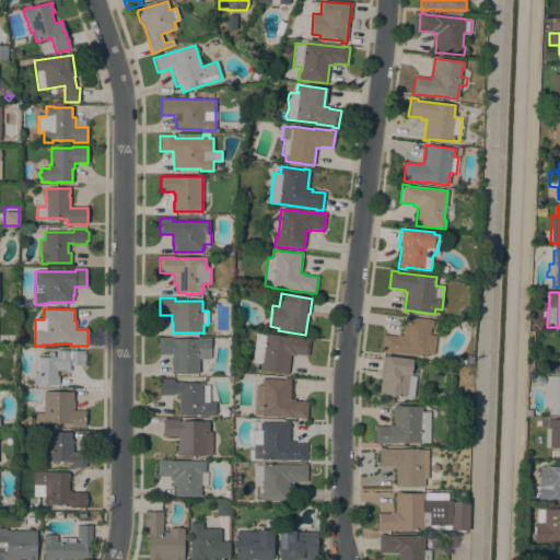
[(387,352),(387,353),(382,352),(384,335),(397,337),(397,335),(403,336),(405,315),(411,316),(411,317),(433,321),(432,328),(430,328),(430,335),(436,336),(434,354),(427,354),(427,358),(387,352)]
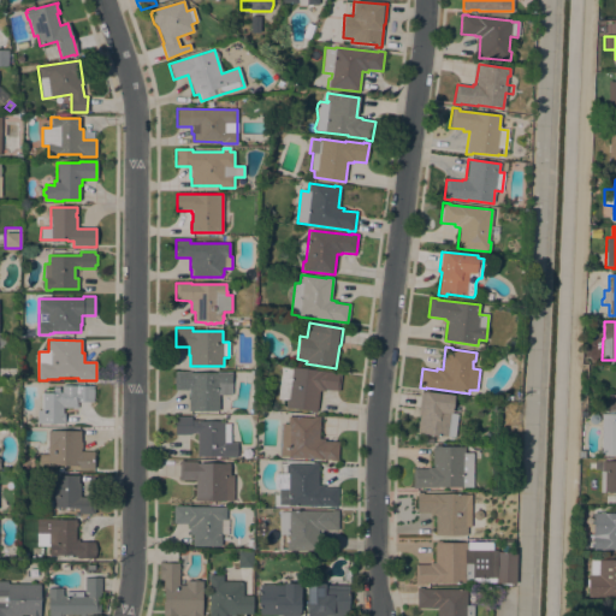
[(291,368),(291,367),(341,373),(339,391),(325,390),(325,392),(319,391),(317,413),(311,413),(311,410),(285,408),(286,401),(278,400),(282,367),(291,368)]
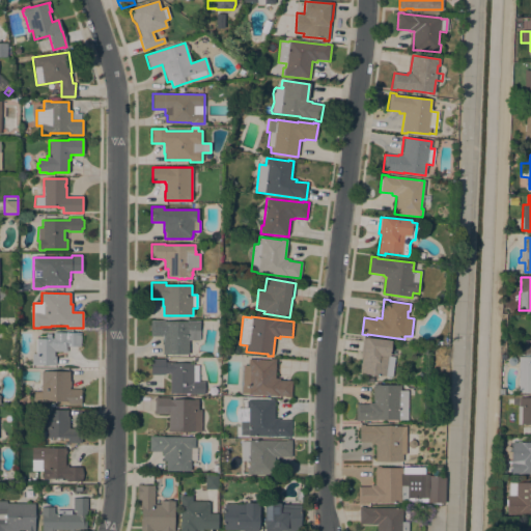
[(199,322),(199,340),(189,340),(189,355),(186,355),(186,356),(177,356),(177,355),(171,355),(171,356),(166,356),(166,355),(163,354),(163,336),(150,336),(150,320),(199,322)]
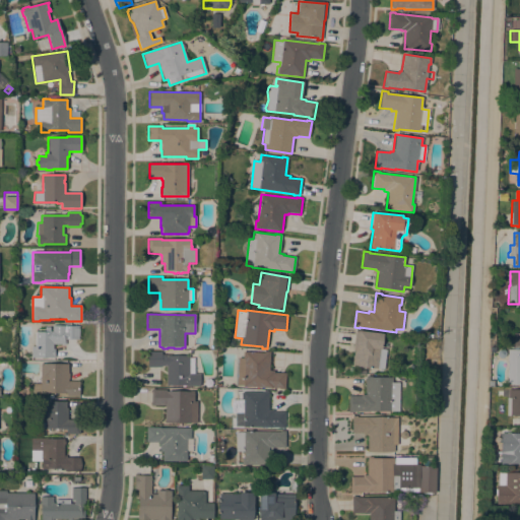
[(78,339),(66,339),(66,344),(53,344),(53,348),(55,349),(55,358),(31,358),(31,346),(36,346),(36,332),(45,332),(45,327),(50,327),(50,331),(52,331),(52,326),(79,326),(78,339)]
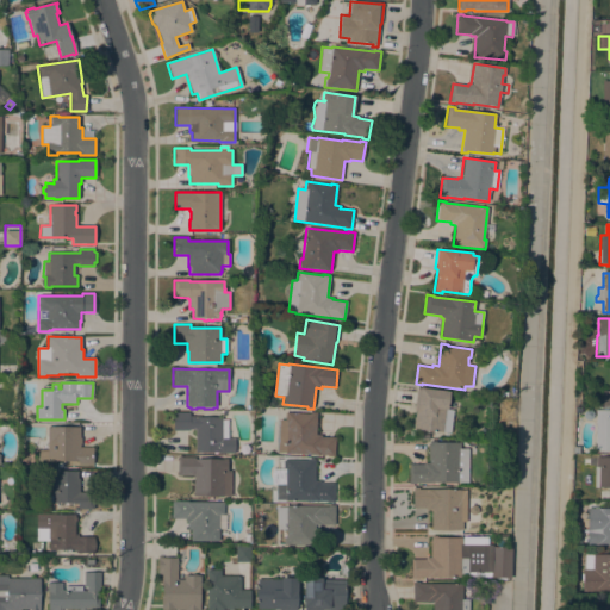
[(449,392),(447,410),(454,410),(450,434),(421,429),(421,431),(414,430),(417,408),(414,406),(417,387),(449,392)]
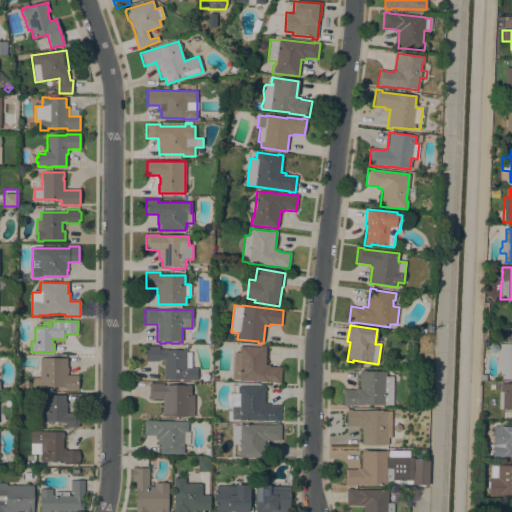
[(511,339),(511,327),(500,327),(499,339),(511,339)]
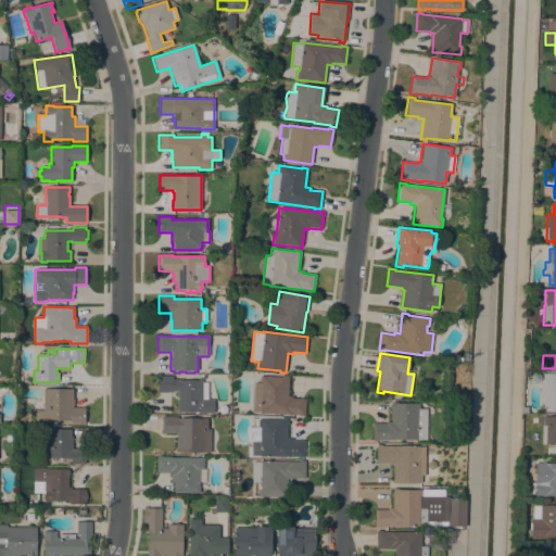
[(555,374),(555,412),(542,412),(542,374),(555,374)]
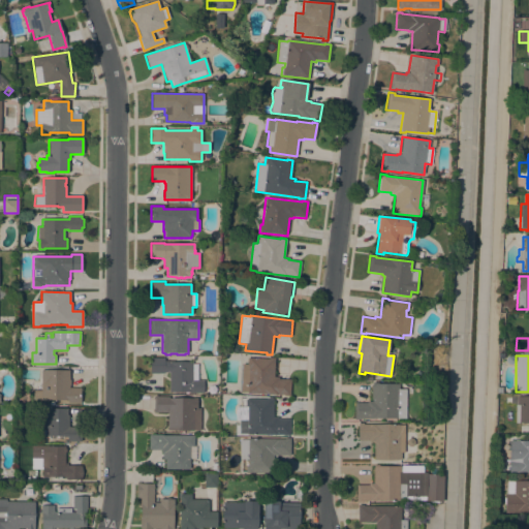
[(164,372),(164,374),(151,373),(151,358),(164,358),(164,361),(174,361),(174,362),(192,362),(192,364),(197,364),(197,380),(204,380),(204,393),(189,393),(189,392),(169,392),(169,372),(164,372)]
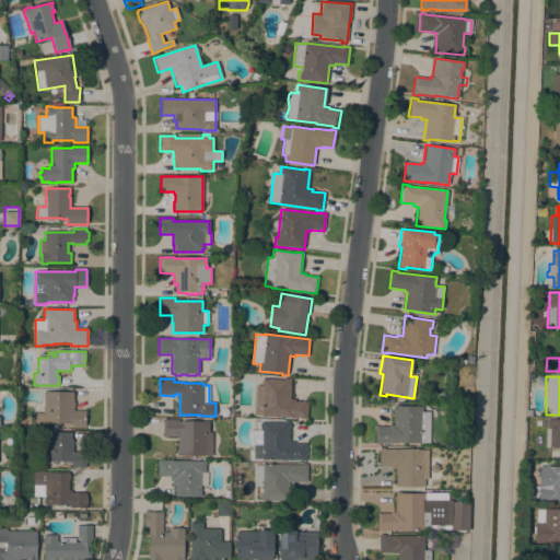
[(261,386),(261,378),(284,380),(284,378),(291,378),(290,399),(295,399),(294,401),(307,401),(306,419),(261,417),(261,416),(255,415),(257,385),(261,386)]
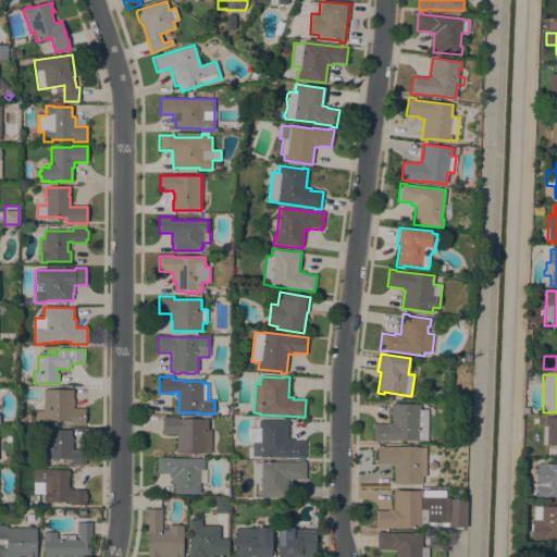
[(73,390),(73,399),(74,399),(74,406),(73,406),(73,408),(85,408),(85,424),(72,424),(72,421),(44,421),(44,420),(35,420),(35,411),(44,411),(44,390),(73,390)]
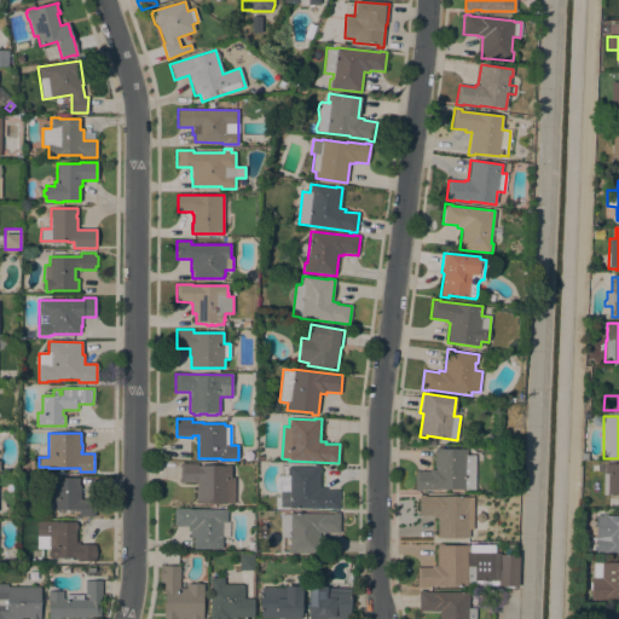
[(475,491),(422,490),(422,491),(415,491),(415,470),(429,472),(429,469),(434,469),(435,447),(443,447),(443,449),(467,450),(467,456),(475,456),(475,491)]
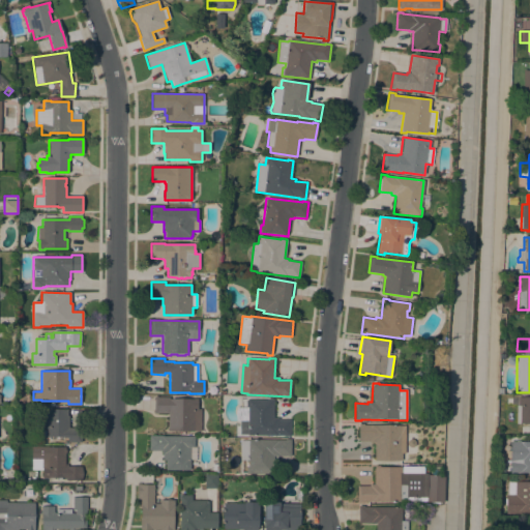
[(201,432),(168,431),(169,413),(154,413),(154,396),(157,396),(157,398),(169,398),(169,399),(193,400),(193,399),(198,399),(198,409),(201,409),(201,432)]
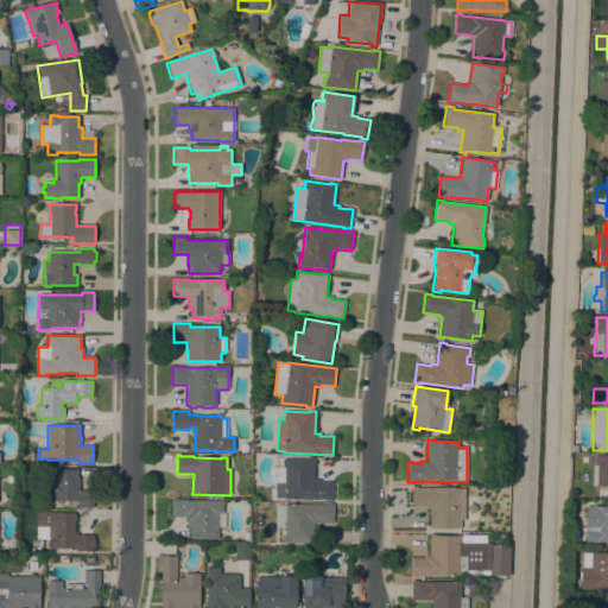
[(607,456),(607,486),(591,486),(591,466),(594,466),(594,456),(607,456)]
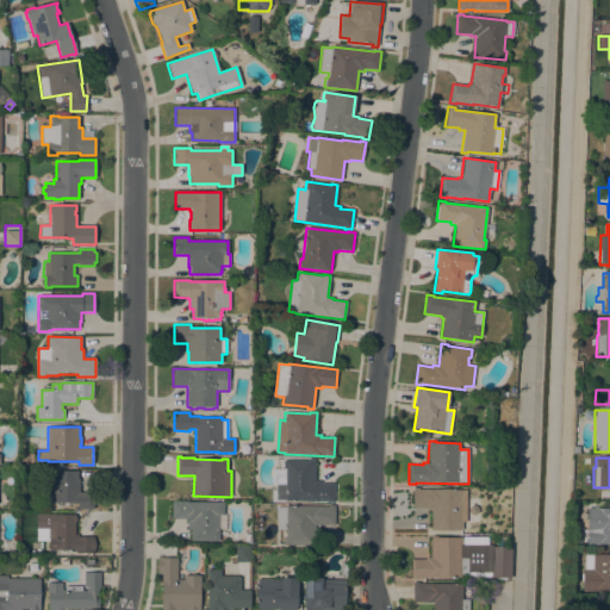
[(307,461),(307,460),(315,460),(315,481),(321,481),(321,484),(334,483),(334,502),(285,502),(285,500),(277,500),(277,485),(285,484),(285,468),(284,468),(284,461),(307,461)]
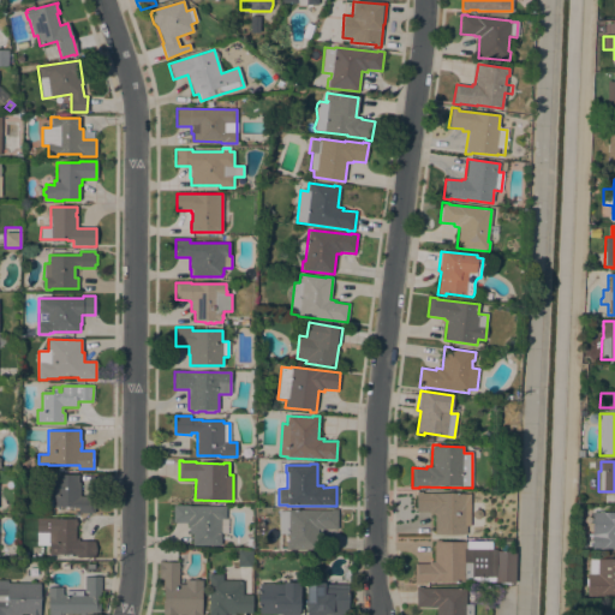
[(79,496),(95,497),(94,513),(78,513),(78,508),(73,508),(73,507),(46,507),(46,497),(43,497),(43,478),(47,478),(47,475),(52,475),(52,478),(53,478),(53,475),(78,475),(78,483),(79,483),(79,496)]
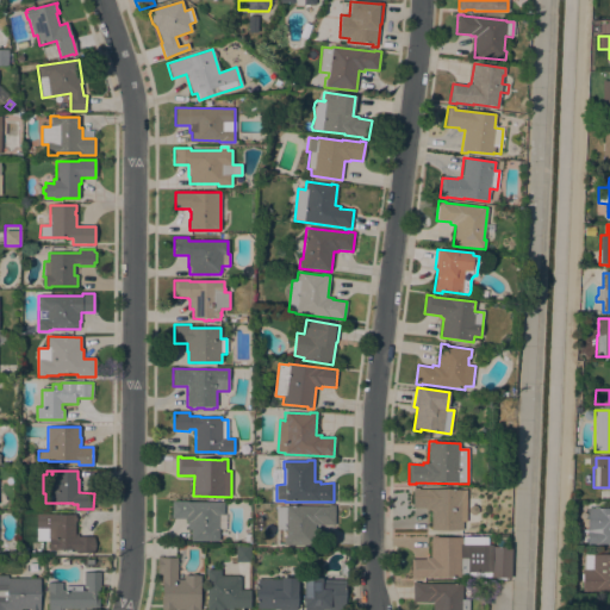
[(461,490),(461,506),(464,506),(464,512),(466,512),(465,522),(462,522),(462,530),(431,530),(431,509),(425,509),(425,508),(412,508),(414,487),(418,489),(461,490)]
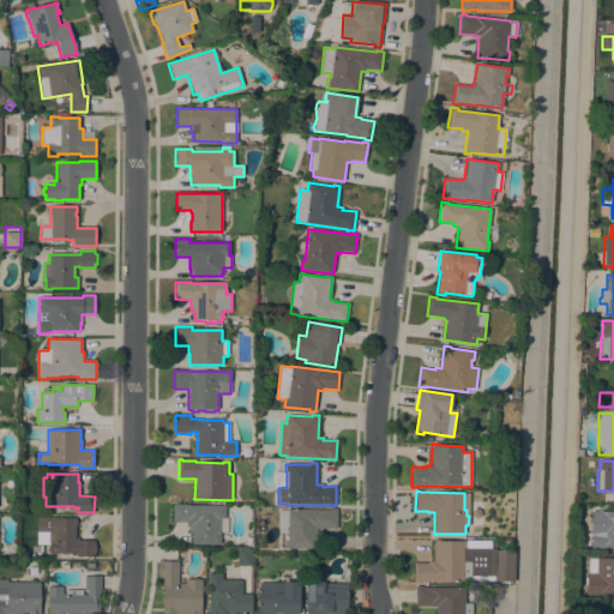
[(221,545),(192,545),(192,533),(188,533),(188,523),(173,522),(173,505),(190,505),(226,505),(224,518),(221,518),(221,534),(221,545)]
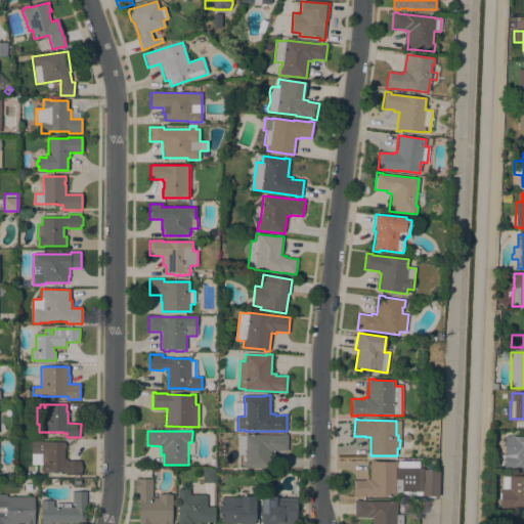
[(281,435),(281,434),(288,434),(288,451),(276,450),(276,453),(272,453),(272,469),(237,469),(237,436),(246,436),(246,435),(281,435)]
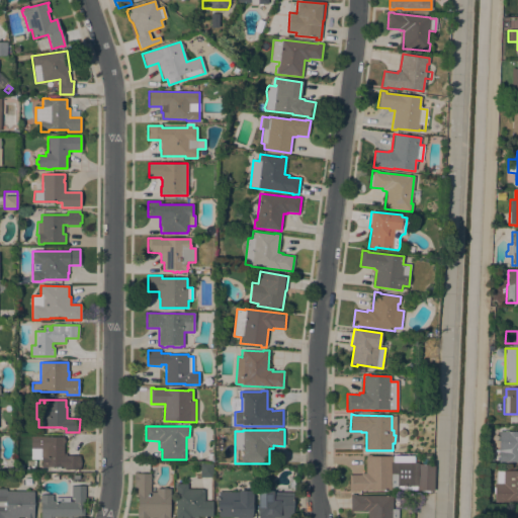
[(517,431),(517,461),(498,461),(499,431),(517,431)]
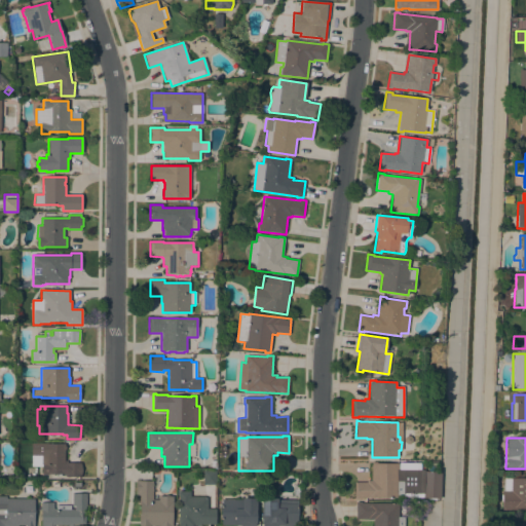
[(65,444),(65,461),(68,461),(68,463),(81,463),(81,478),(66,477),(66,475),(42,475),(42,444),(65,444)]
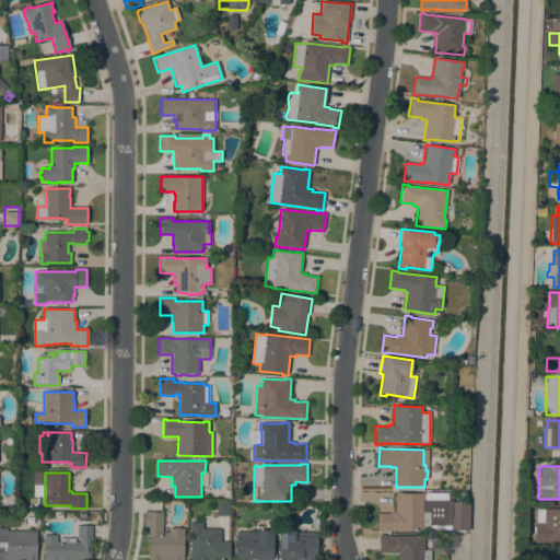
[(401,491),(401,493),(424,494),(424,501),(423,501),(422,510),(431,510),(431,529),(422,529),(422,532),(384,531),(384,532),(377,532),(377,513),(391,513),(391,512),(395,512),(396,491),(401,491)]
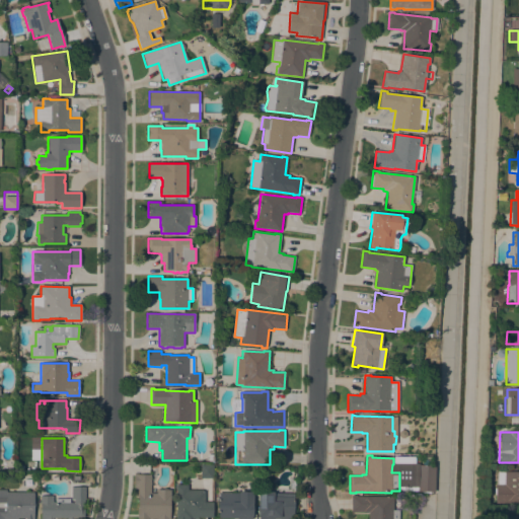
[(213,465),(213,478),(201,478),(201,464),(213,465)]
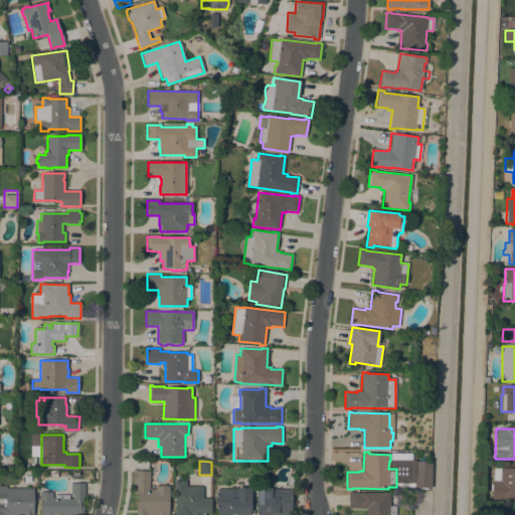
[(432,462),(431,488),(414,488),(415,462),(432,462)]
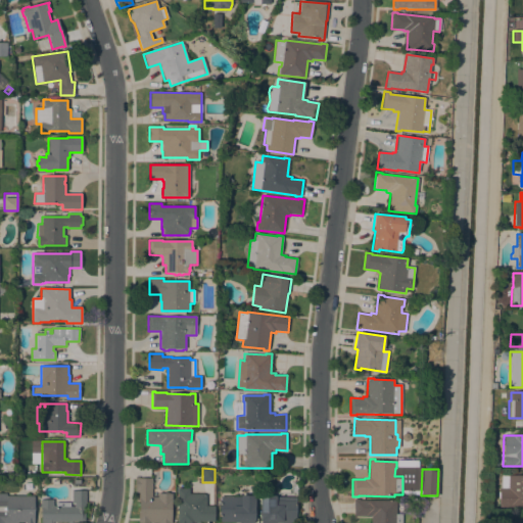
[(522,507),(498,507),(498,497),(497,497),(497,492),(498,492),(498,488),(501,488),(501,476),(508,476),(508,475),(522,475),(522,507)]
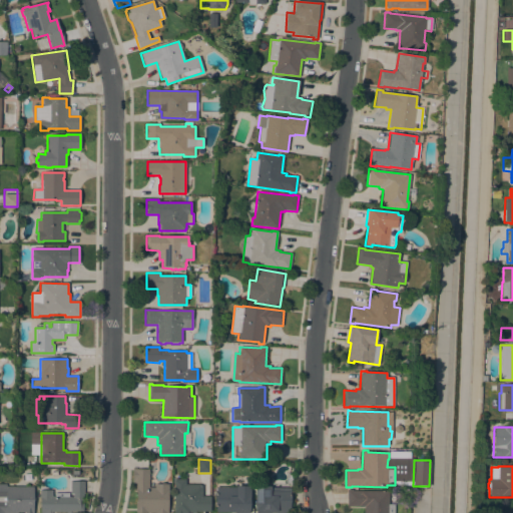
[(148,488),(154,488),(154,484),(168,484),(168,512),(136,512),(136,483),(132,483),(132,468),(137,468),(137,469),(149,469),(148,488)]
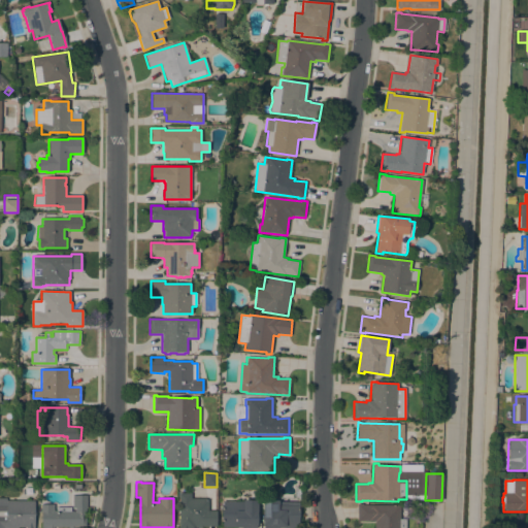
[(201,526),(201,527),(178,527),(179,493),(191,493),(191,498),(206,499),(208,500),(208,510),(217,510),(217,526),(201,526)]
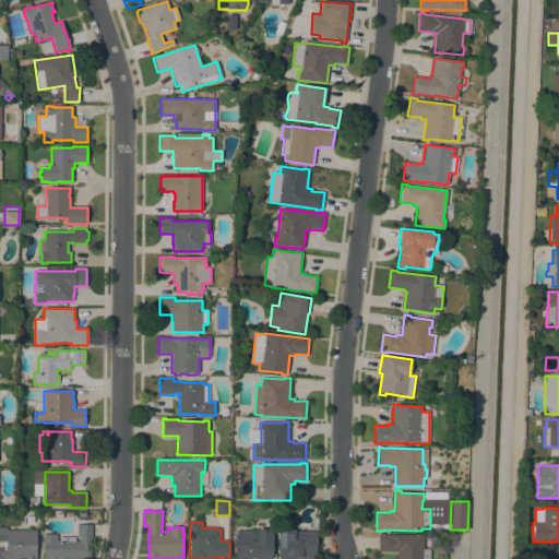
[(91,557),(87,557),(87,558),(72,558),(57,558),(44,558),(44,543),(43,543),(44,534),(57,534),(57,540),(60,540),(60,537),(75,537),(75,542),(80,542),(80,538),(76,538),(78,524),(92,525),(92,538),(91,538),(91,557)]
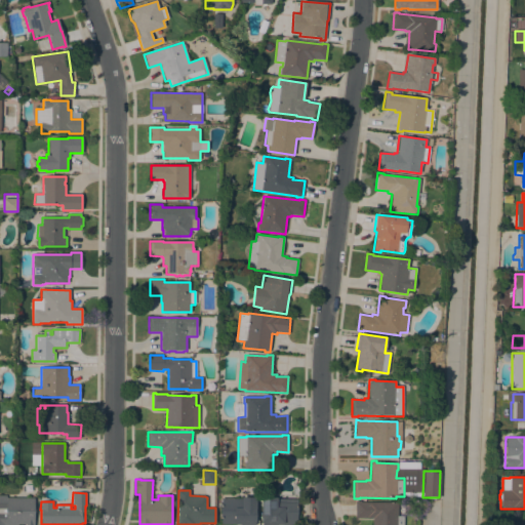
[(0,524),(0,495),(6,495),(6,497),(35,498),(34,524),(26,524),(18,524),(0,524)]
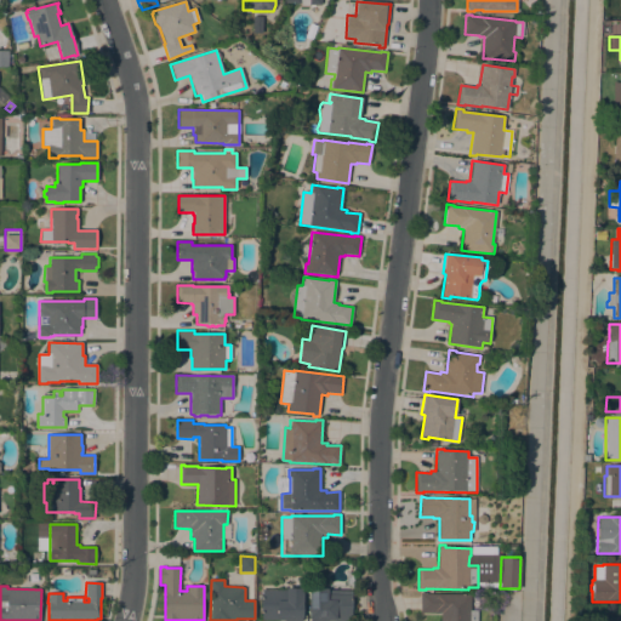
[(262,590),(286,591),(286,588),(303,588),(303,620),(285,620),(262,620),(262,590)]
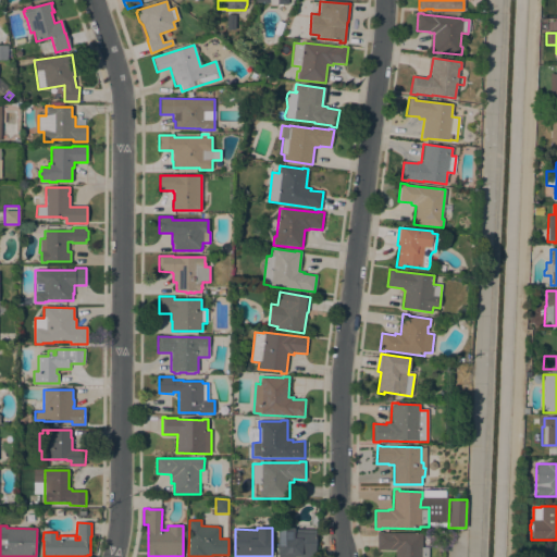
[(314,556),(279,556),(279,555),(277,555),(277,528),(294,529),(294,530),(316,530),(314,556)]
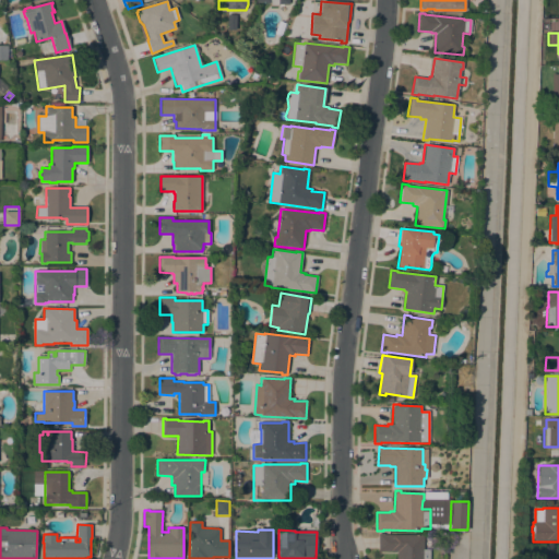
[(424,535),(423,549),(429,549),(429,558),(396,558),(396,552),(378,551),(379,533),(383,533),(383,534),(424,535)]
